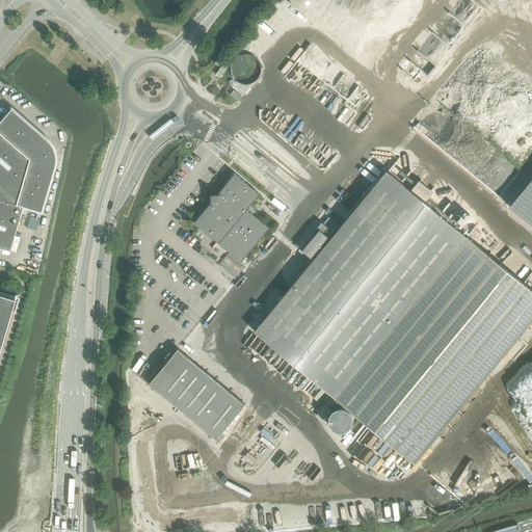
[(260,69),(259,65),(258,62),(257,60),(255,58),(254,56),(250,55),(247,54),(244,54),(242,54),(239,55),(237,57),(235,58),(233,60),(232,63),(231,65),(231,69),(231,71),(232,74),(233,76),(235,79),(237,80),(240,81),(242,82),(245,82),(248,82),(250,81),(254,80),(255,79),(257,76),(258,74),(259,71),(260,69)]
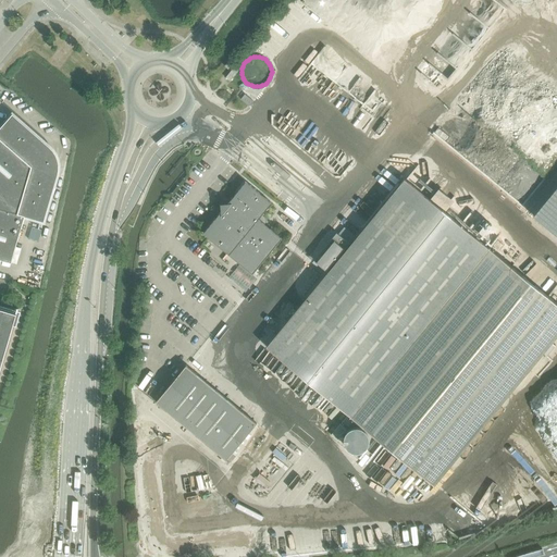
[(231,82),(239,70),(235,66),(225,77),(231,82)]
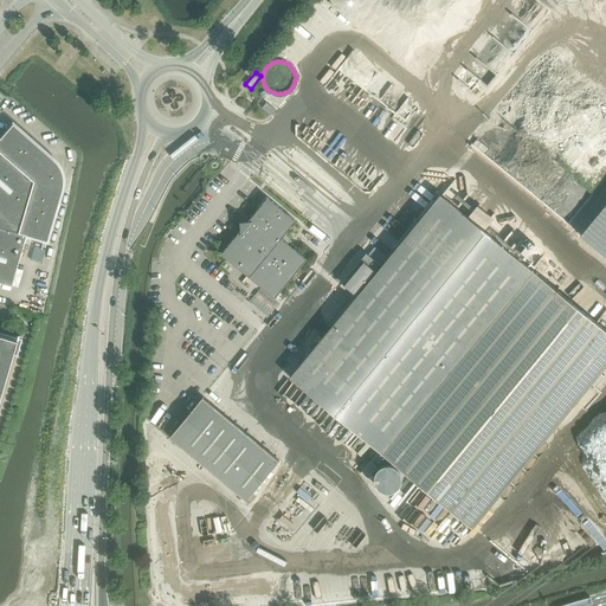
[(276,110),(266,103),(262,108),(271,116),(276,110)]
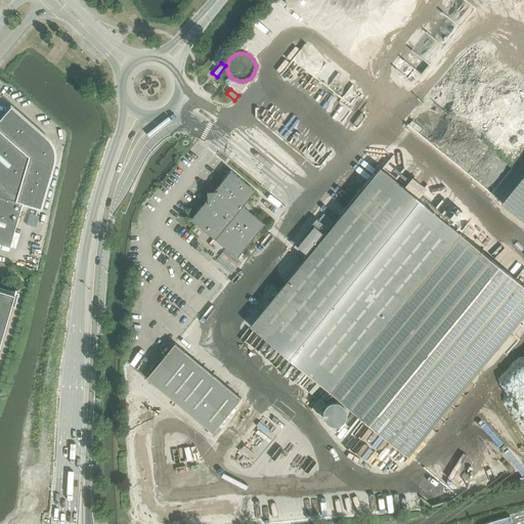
[(2,119),(0,120),(0,244),(11,248),(24,204),(42,209),(55,164),(55,159),(55,155),(54,149),(53,145),(50,141),(47,138),(12,106),(5,115),(4,113),(0,118),(2,119)]
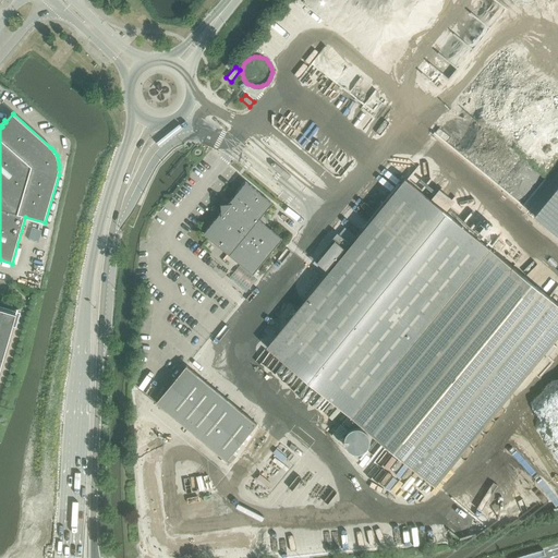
[(290,176),(282,168),(276,162),(271,162),(271,167),(279,172),(287,180),(290,176)]
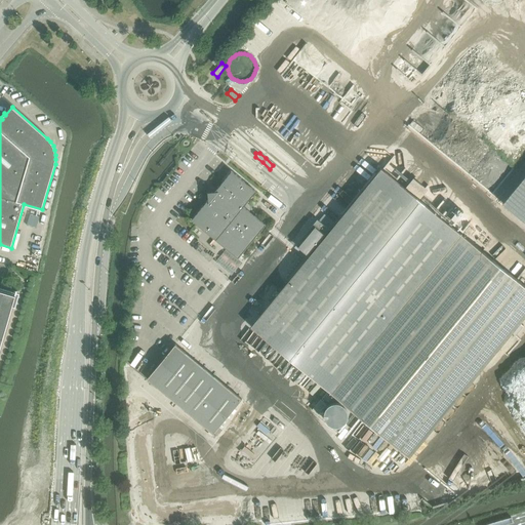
[(409,457),(428,435),(524,316),(524,286),(381,168),(251,326),(409,457)]
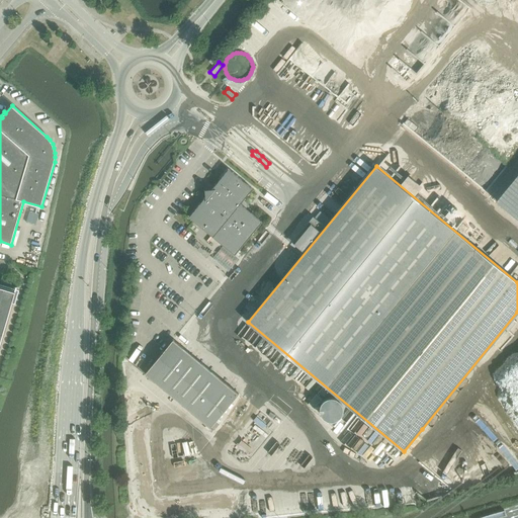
[(189,217),(213,237),(224,245),(235,254),(262,221),(241,203),(253,188),(229,169),(212,189),(205,189),(205,196),(189,217)]
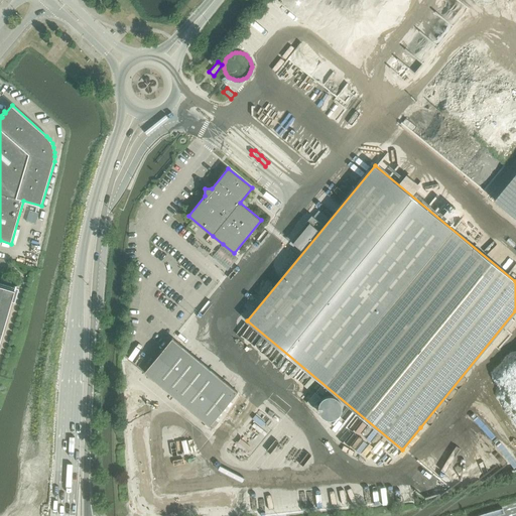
[(515,172),(495,200),(515,217),(515,172)]
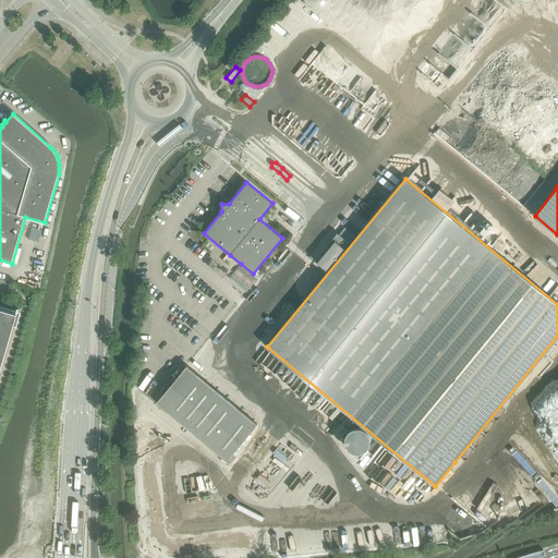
[(338,233),(313,263),(326,273),(350,243),(339,234),(338,233)]
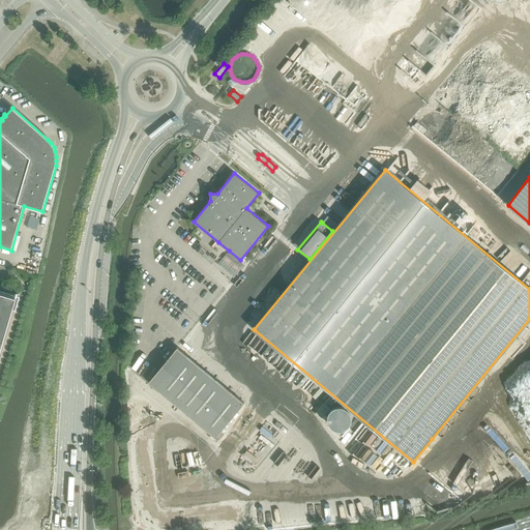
[(0,353),(17,297),(2,293),(0,293),(0,353)]
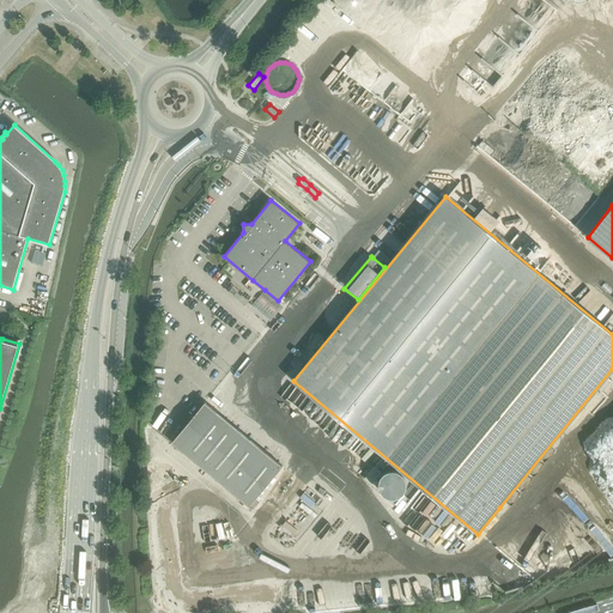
[(249,507),(283,466),(205,402),(171,443),(249,507)]
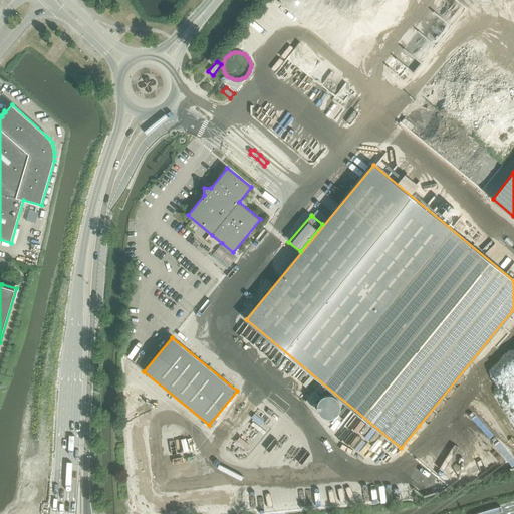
[(320,383),(316,389),(322,394),(326,389),(320,383)]
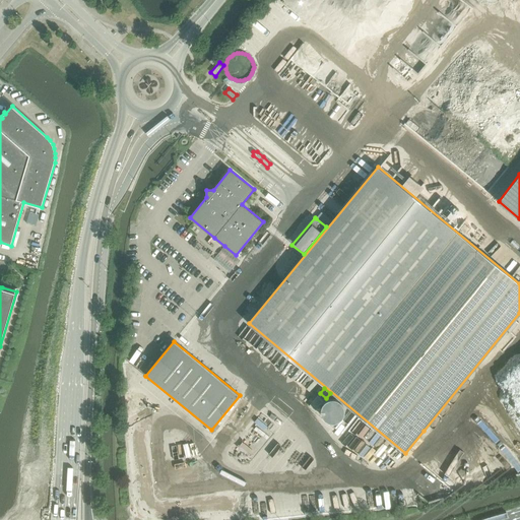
[(318,395),(310,405),(315,410),(323,400),(318,395)]
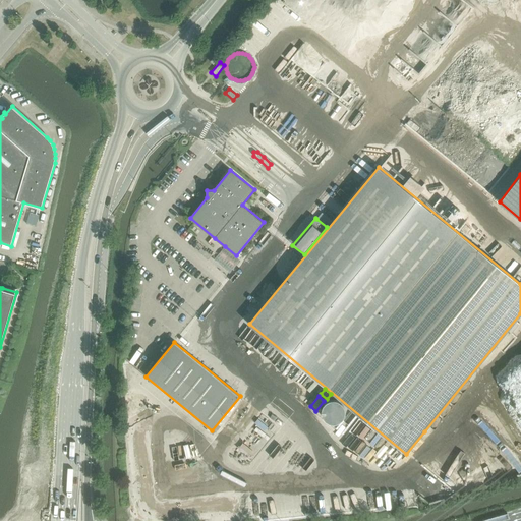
[(323,410),(323,414),(325,418),(329,421),(333,422),(337,422),(341,419),(344,416),(345,412),(345,408),(343,404),(339,401),(335,400),(331,400),(327,402),(324,406),(323,410)]
